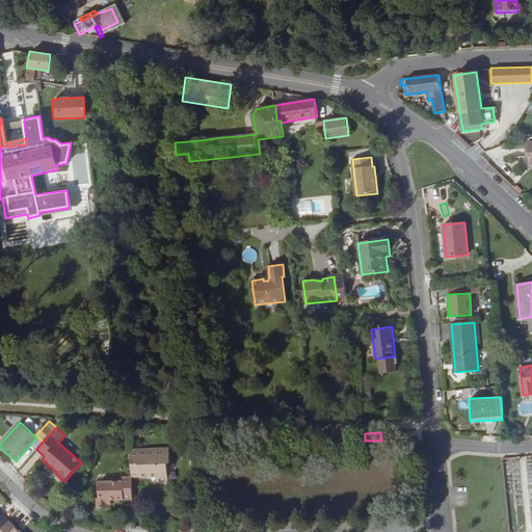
[(43,442),(37,436),(36,437),(30,445),(36,449),(43,442)]
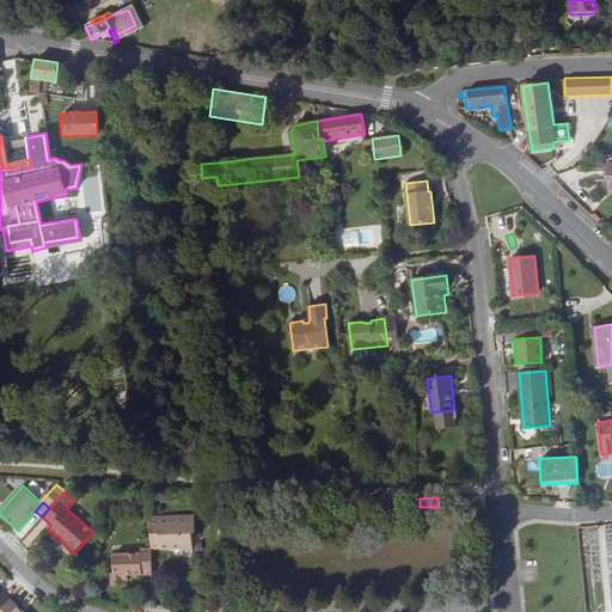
[(195,515),(151,518),(152,549),(152,550),(181,549),(181,551),(194,550),(193,533),(196,532),(195,515)]
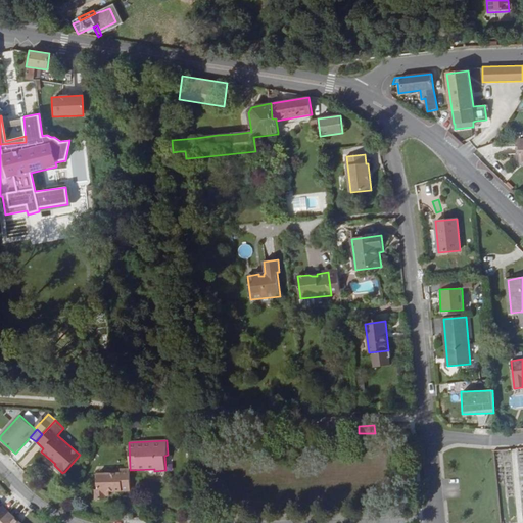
[(121,473),(97,473),(97,489),(95,489),(95,500),(106,500),(106,495),(108,495),(108,491),(131,491),(130,470),(130,469),(121,469),(121,473)]
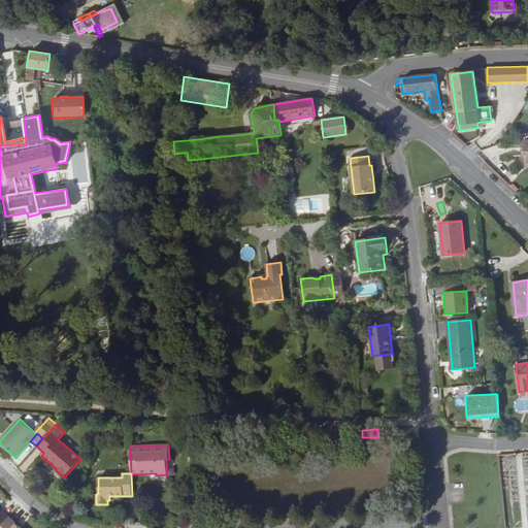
[(1,513),(0,512),(0,526),(9,517),(2,512),(1,513)]
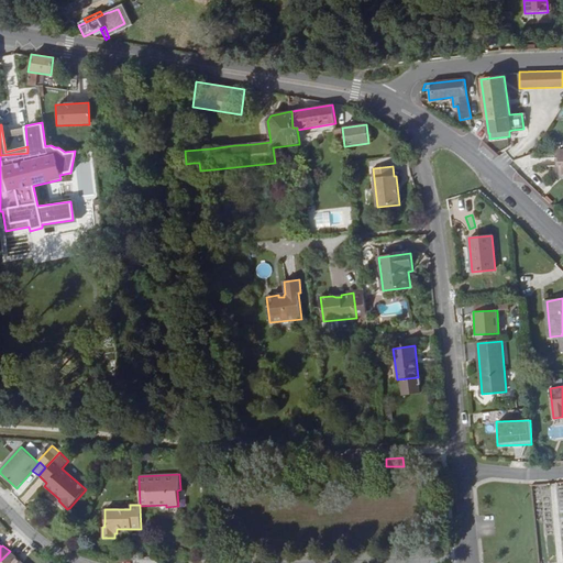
[(21,562),(22,562),(10,551),(0,561),(0,562),(21,562)]
